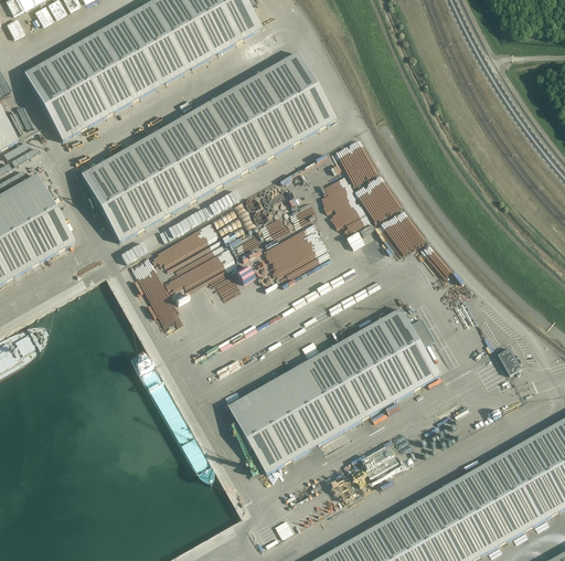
[(0,17),(25,6),(22,0),(2,0),(0,1),(0,17)]
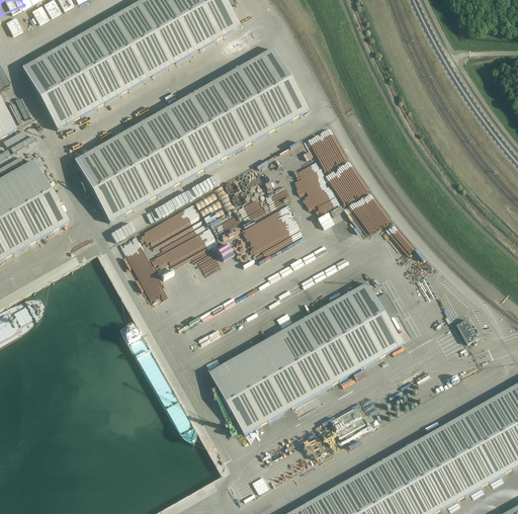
[(139,0),(22,66),(58,127),(240,25),(225,0),(139,0)]
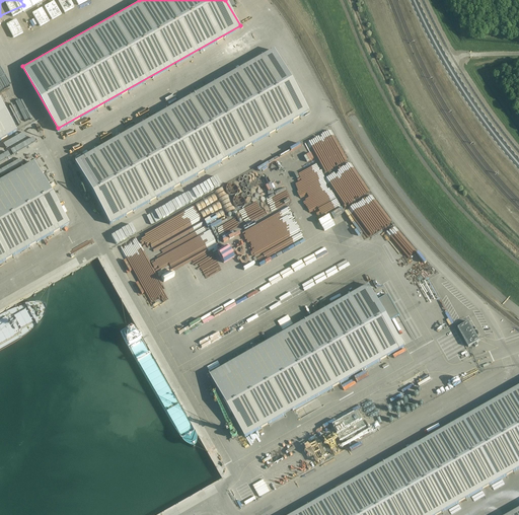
[(12,45),(45,29),(43,24),(10,40),(12,45)]
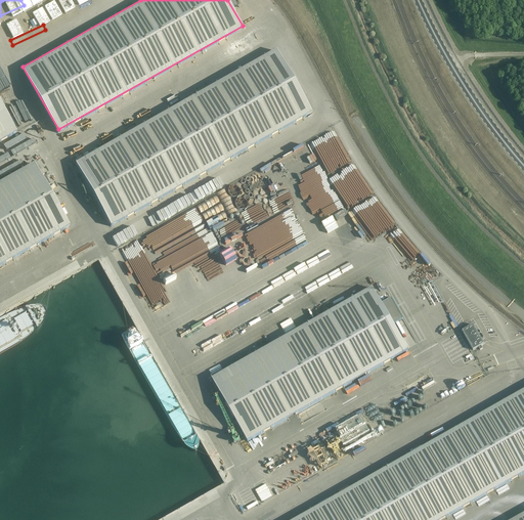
[(76,161),(111,223),(311,110),(276,47),(76,161)]
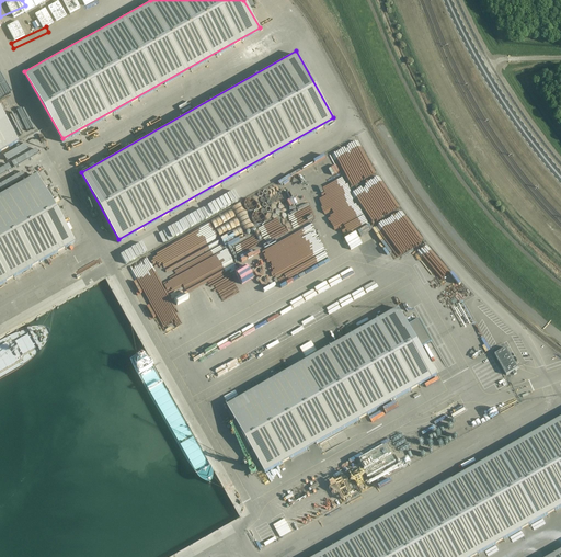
[(0,148),(18,138),(0,106),(0,148)]
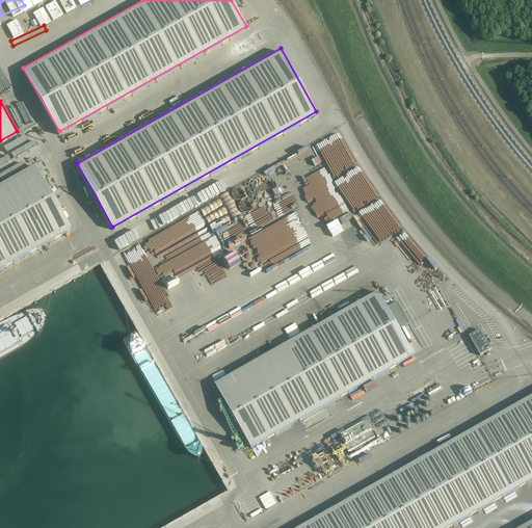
[(0,182),(0,266),(71,227),(34,163),(0,182)]
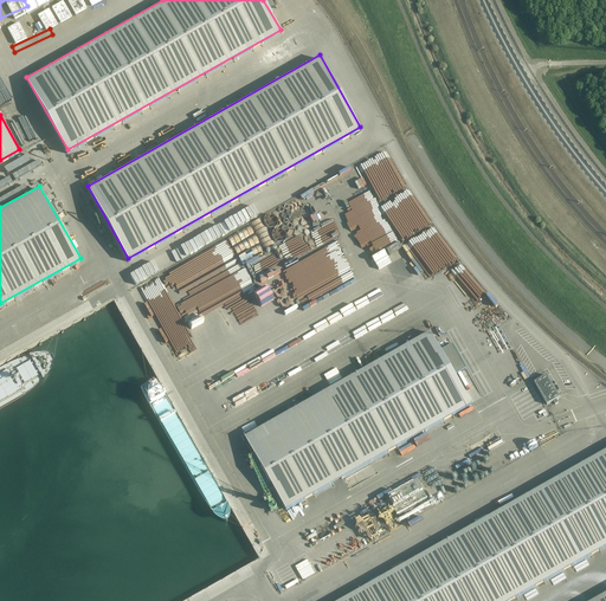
[(216,237),(219,245),(232,240),(230,232),(216,237)]
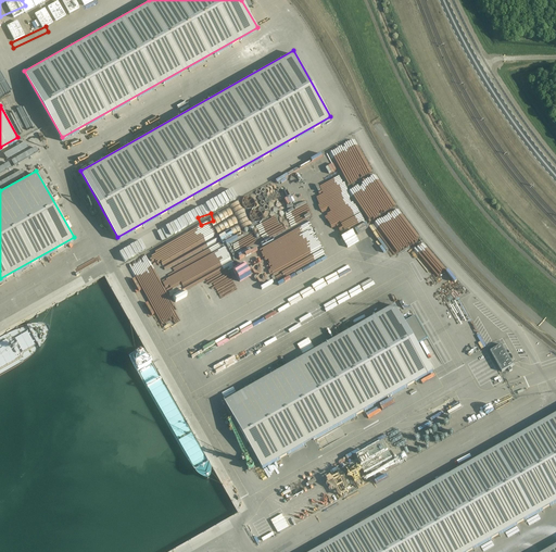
[(126,259),(134,275),(172,256),(175,262),(187,256),(175,234),(126,259)]
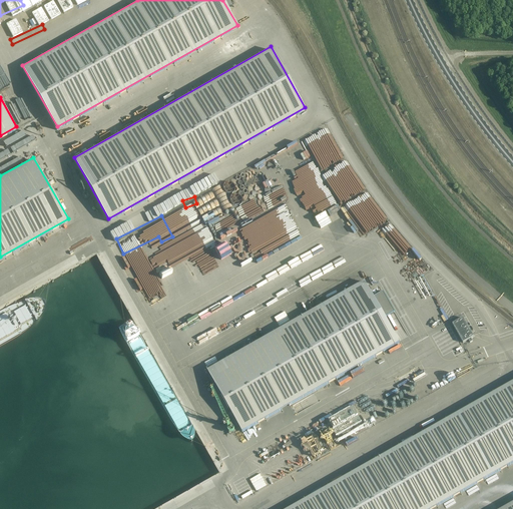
[(183,249),(194,244),(192,239),(181,244),(183,249)]
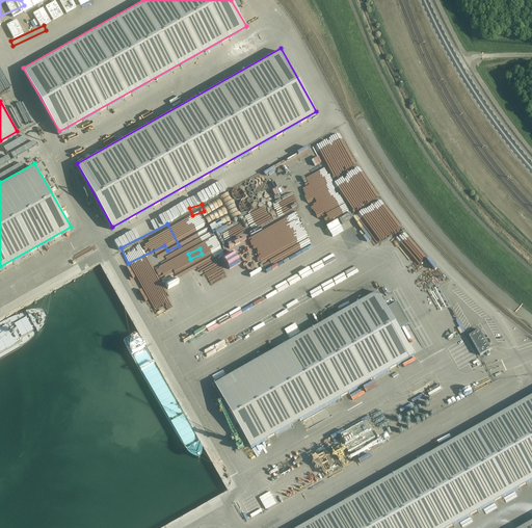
[(379,283),(384,281),(381,270),(376,272),(379,283)]
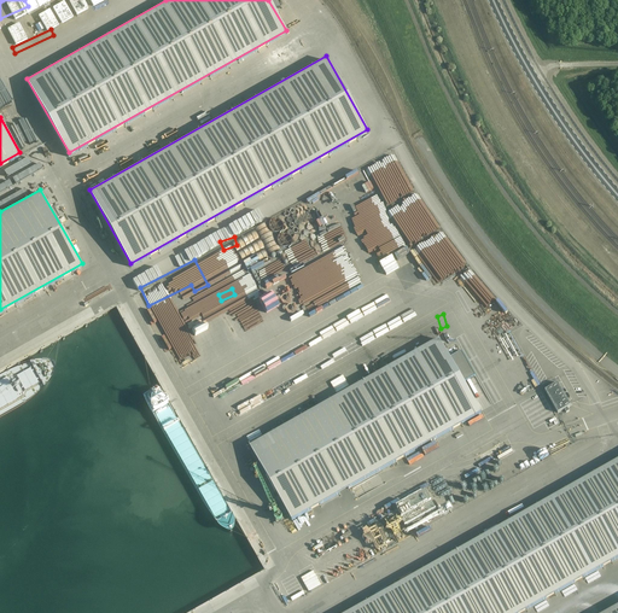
[(250,443),(292,517),(482,409),(439,336),(250,443)]
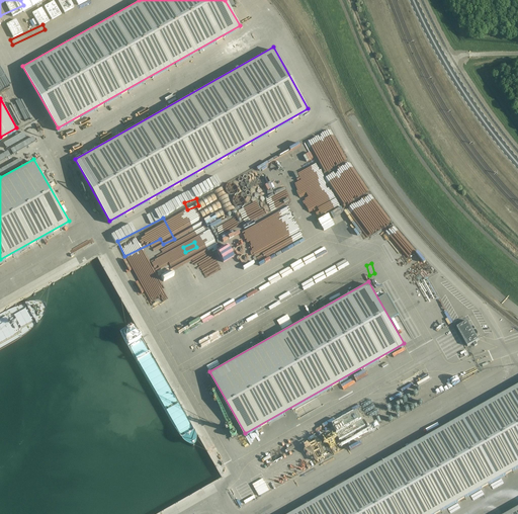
[(467,317),(456,324),(467,342),(472,339),(475,342),(478,340),(476,338),(479,336),(467,317)]
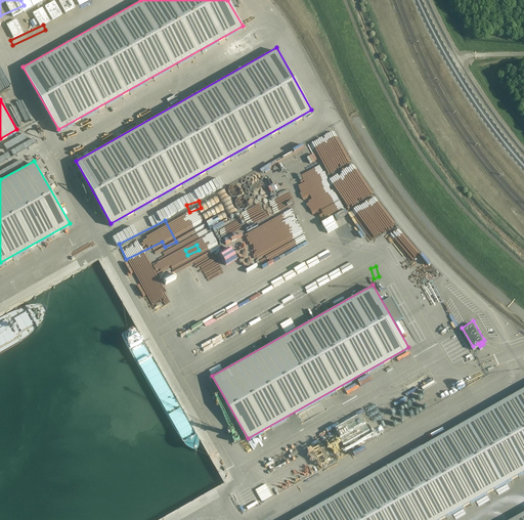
[(523,386),(289,519),(434,519),(523,469),(523,386)]
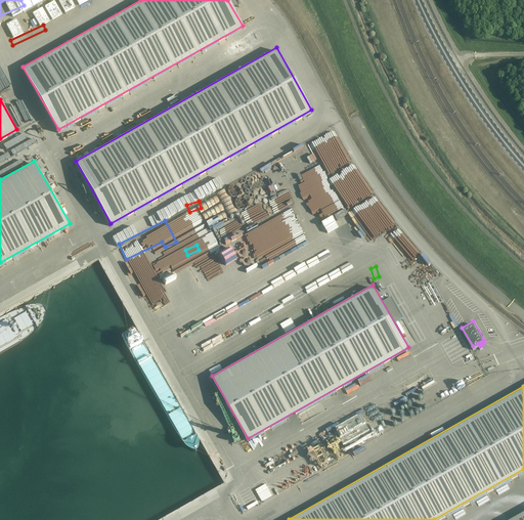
[(523,519),(523,510),(506,519),(523,519)]
